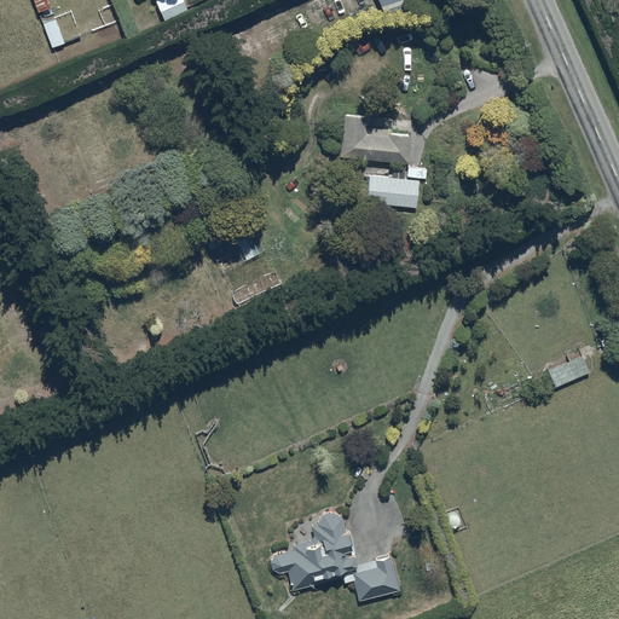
[(46,21),(42,11),(50,9),(46,0),(33,0),(38,12),(42,23),(51,48),(63,44),(55,18),(46,21)]
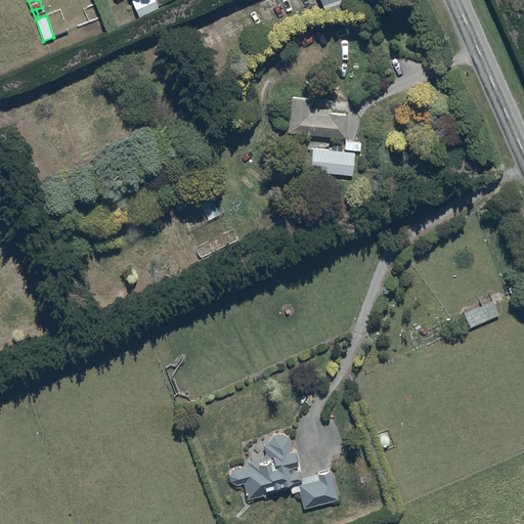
[(159,8),(155,0),(131,0),(129,1),(136,18),(159,8)]
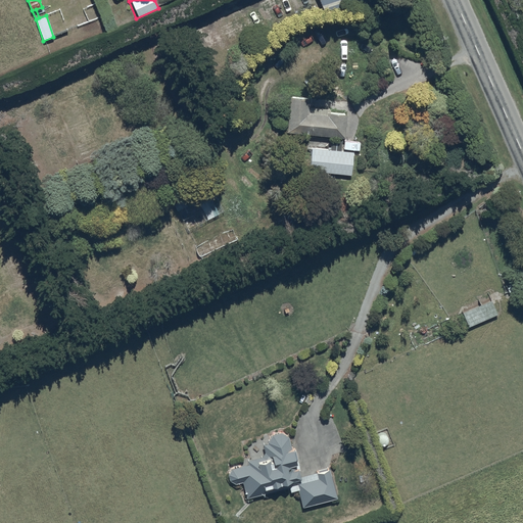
[(317,0),(323,12),(355,0),(317,0)]
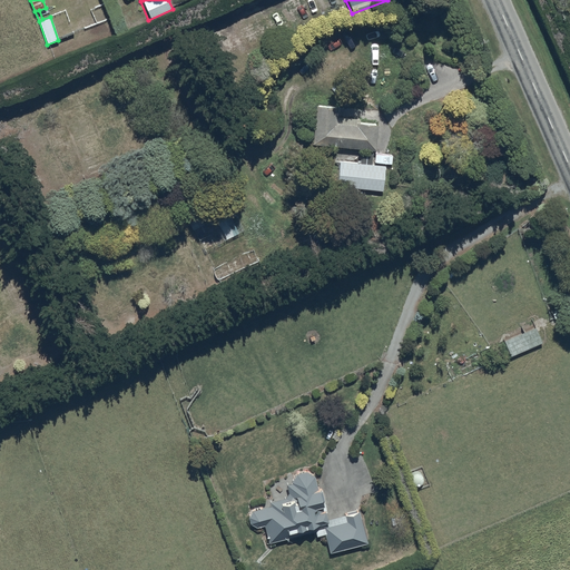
[(313,146),(375,151),(377,124),(360,123),(360,119),(337,117),(337,109),(316,107),(313,146)]
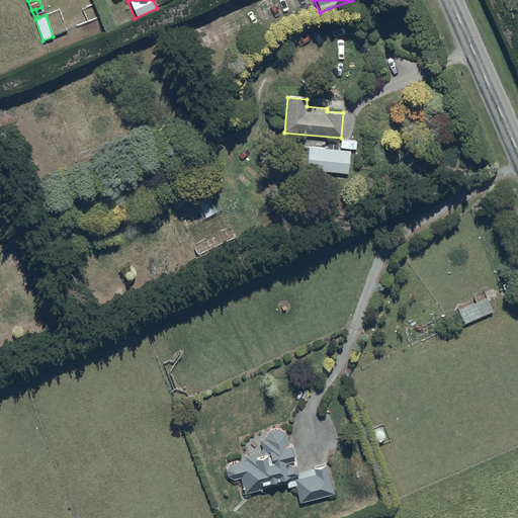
[(350,151),(309,146),(307,169),(347,174),(350,151)]
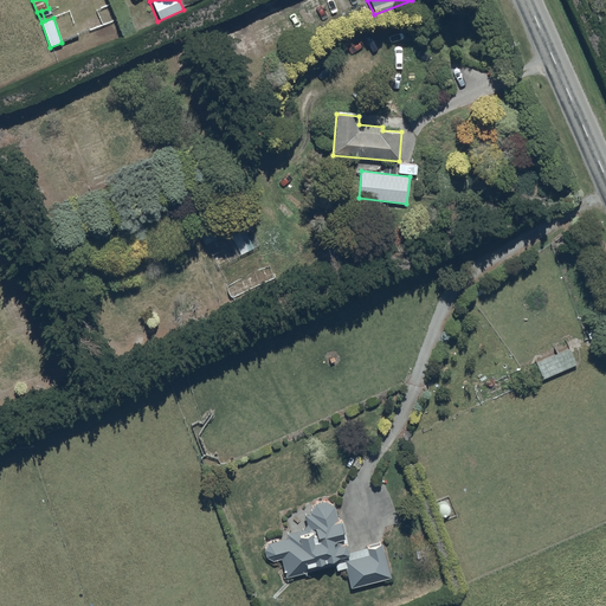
[(269,266),(227,287),(232,298),(274,277),(269,266)]
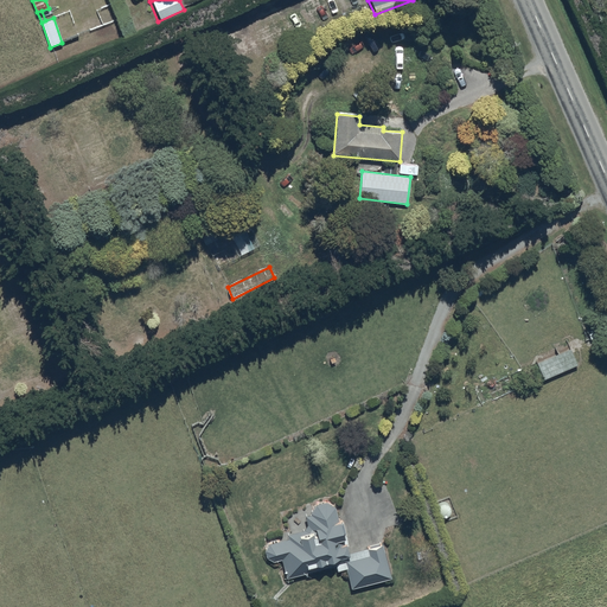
[(572,349),(537,364),(544,379),(579,365),(572,349)]
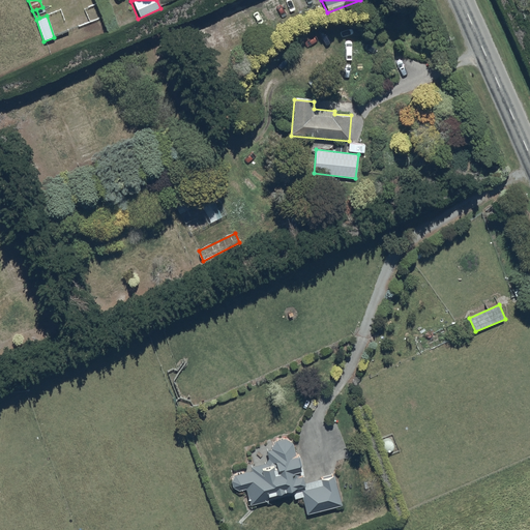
[(306,514),(342,505),(333,476),(303,483),(296,454),(296,455),(293,443),(285,439),(276,441),(271,448),(271,450),(267,451),(268,459),(265,464),(252,467),(253,471),(235,475),(232,480),(233,488),(239,491),(245,490),(249,505),(293,494),(295,499),(302,497),(306,514)]
